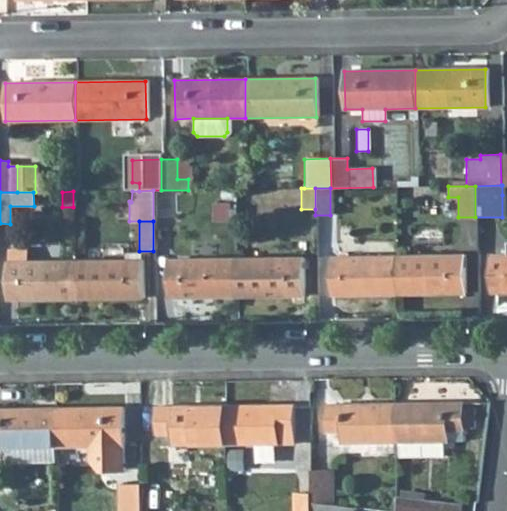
[(7,262),(27,262),(27,249),(7,249),(7,262)]
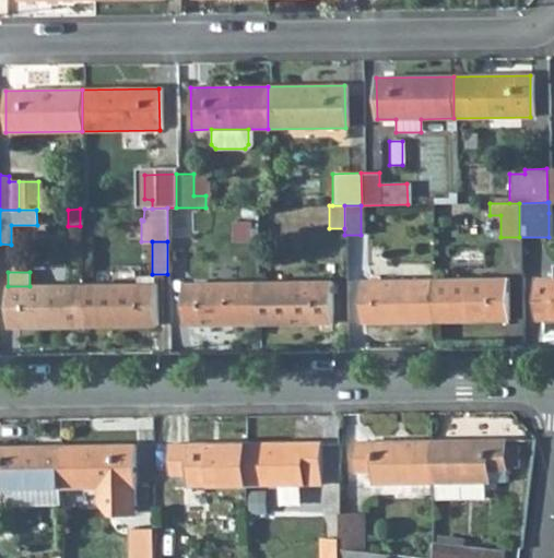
[(553,319),(553,277),(535,279),(535,320),(553,319)]
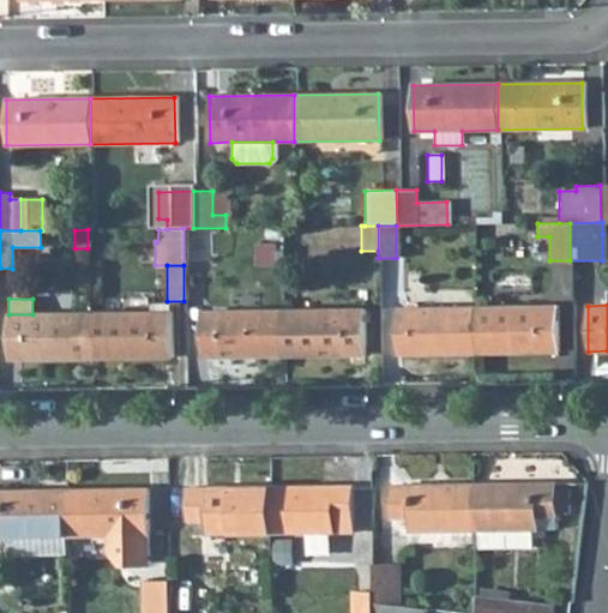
[(554,352),(554,306),(474,307),(474,353),(554,352)]
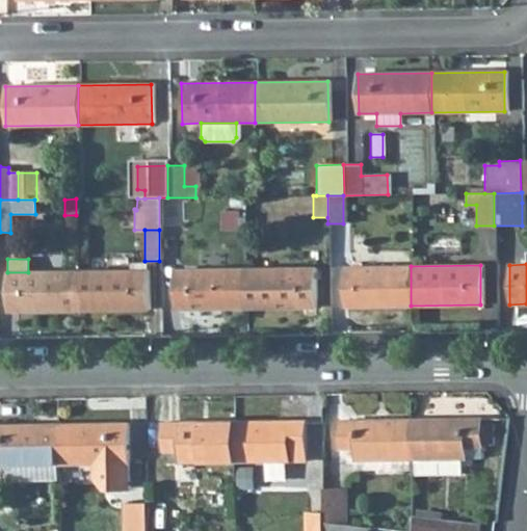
[(411,306),(411,266),(342,267),(342,307),(411,306)]
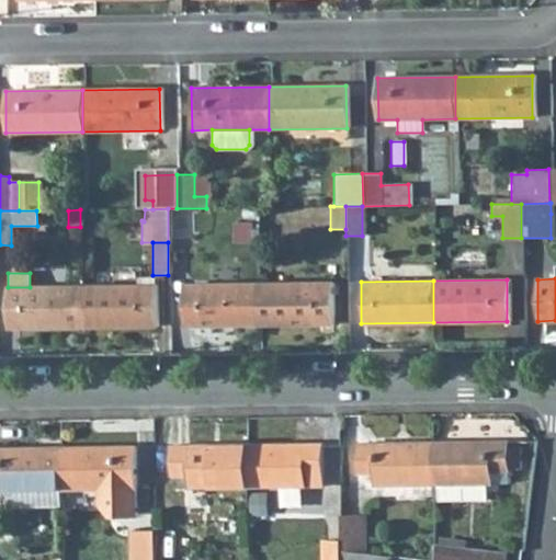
[(257,326),(257,283),(184,285),(184,327),(257,326)]
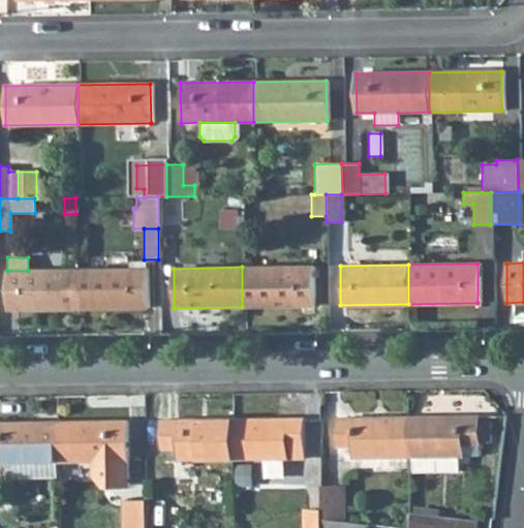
[(311,306),(311,267),(242,267),(242,307),(311,306)]
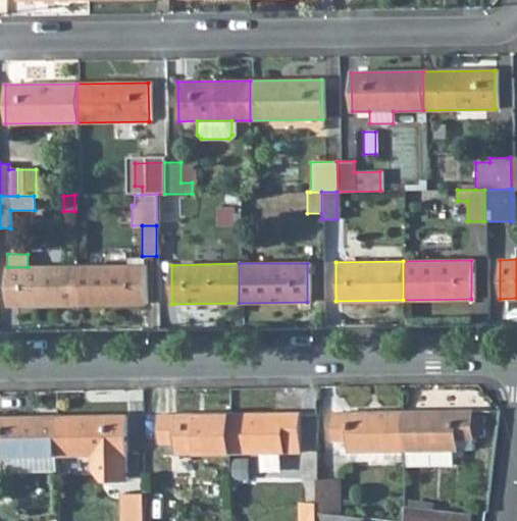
[(143,304),(143,265),(74,266),(74,305),(143,304)]
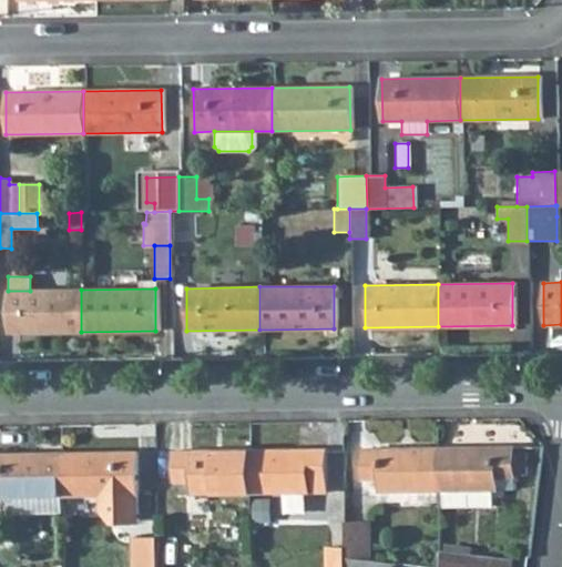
[(81,332),(81,290),(30,291),(8,291),(8,333),(81,332)]
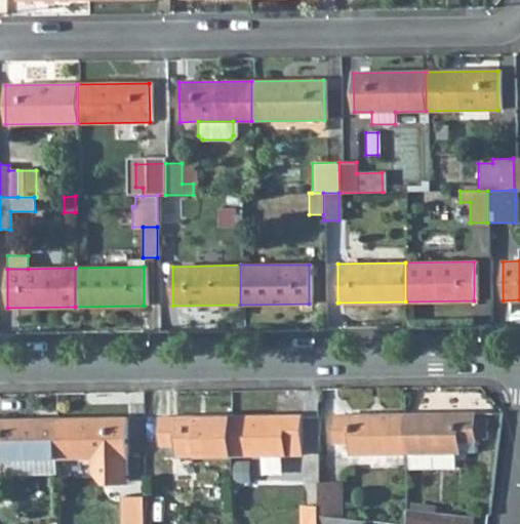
[(473,413),(403,414),(403,454),(407,454),(453,453),(472,452),(472,440),(483,440),(483,419),(473,419),(473,413)]
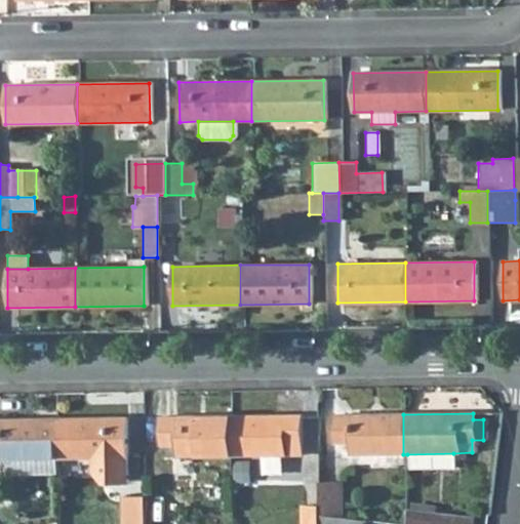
[(349,455),(403,454),(403,414),(333,416),(333,444),(349,444),(349,455)]
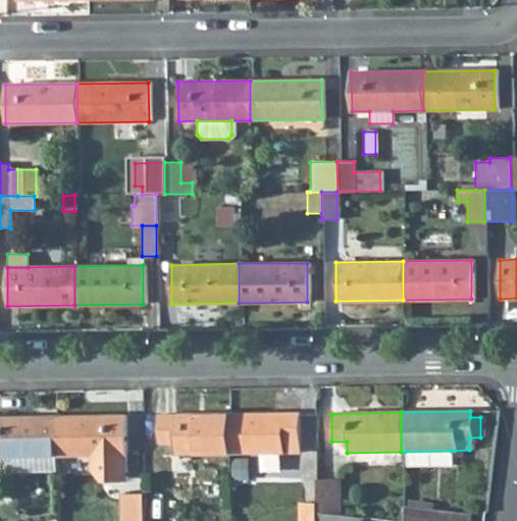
[(296,415),(226,416),(227,455),(248,455),(297,455),(296,415)]
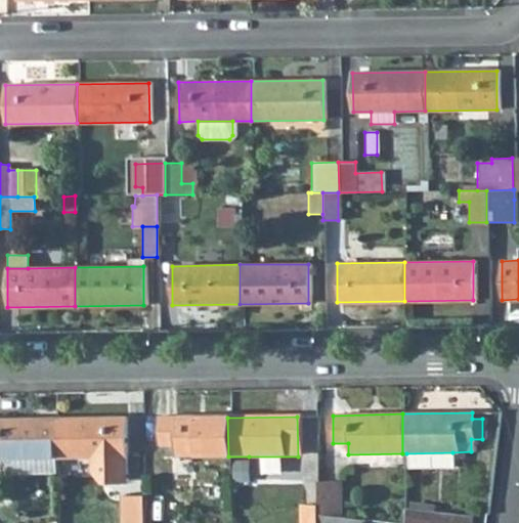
[(173,458),(228,456),(227,418),(159,419),(159,447),(173,447),(173,458)]
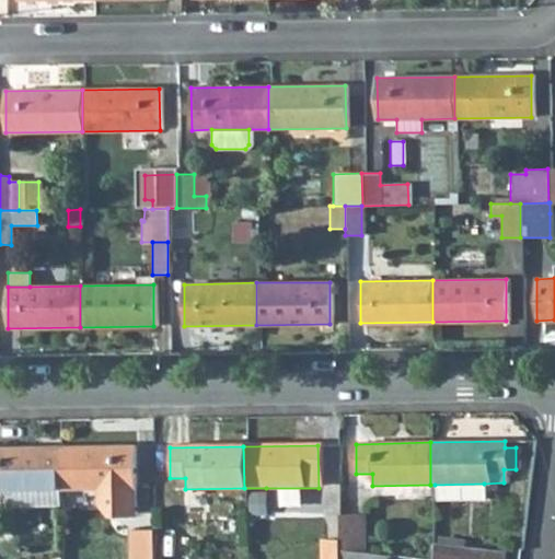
[(133,447),(58,449),(58,490),(97,490),(97,505),(108,516),(134,516),(133,447)]
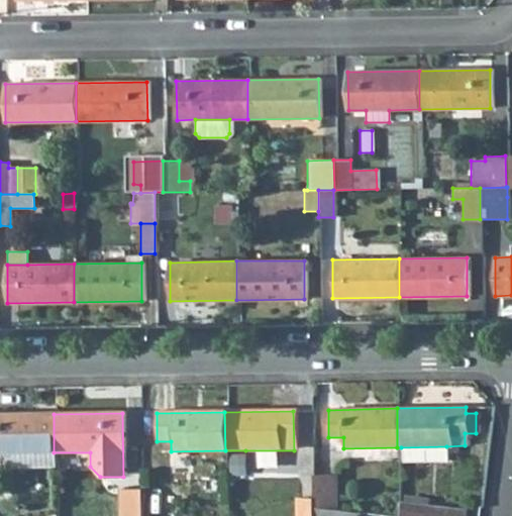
[(53,452),(54,452),(54,414),(0,414),(0,453),(1,453),(53,452)]
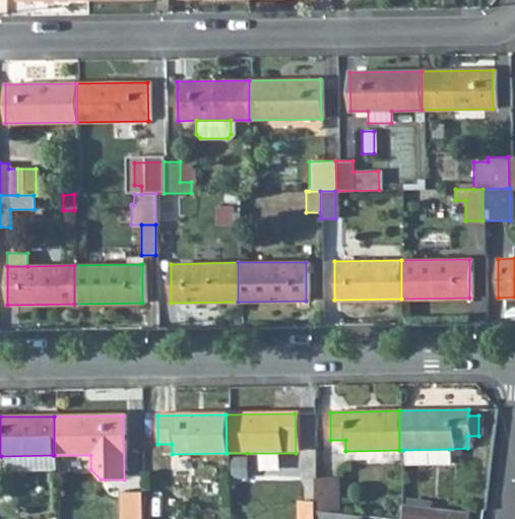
[(157,444),(157,454),(172,454),(172,444),(157,444)]
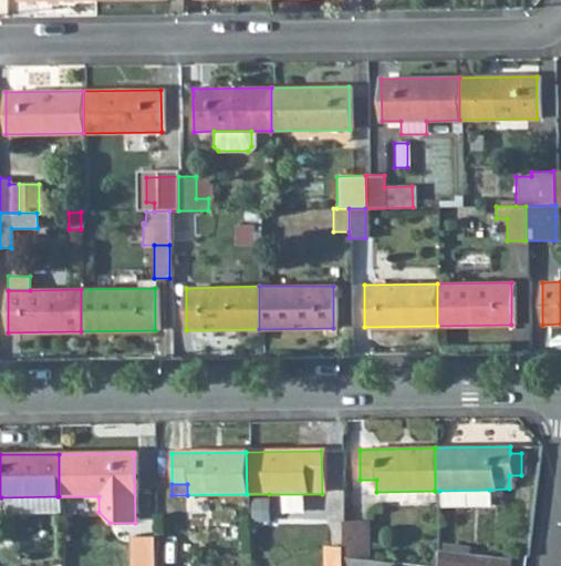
[(439,491),(439,502),(489,500),(489,490),(439,491)]
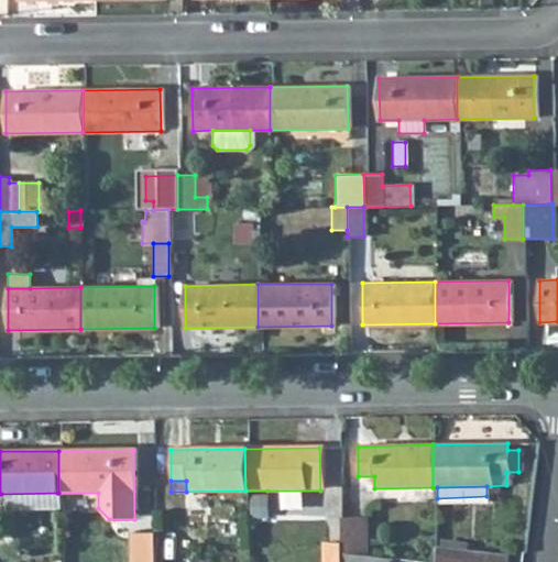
[(245,491),(245,517),(267,517),(267,491),(245,491)]
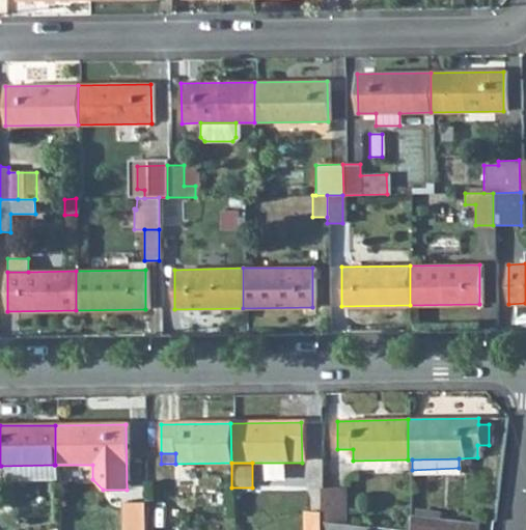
[(1,466),(9,479),(47,479),(54,465),(1,466)]
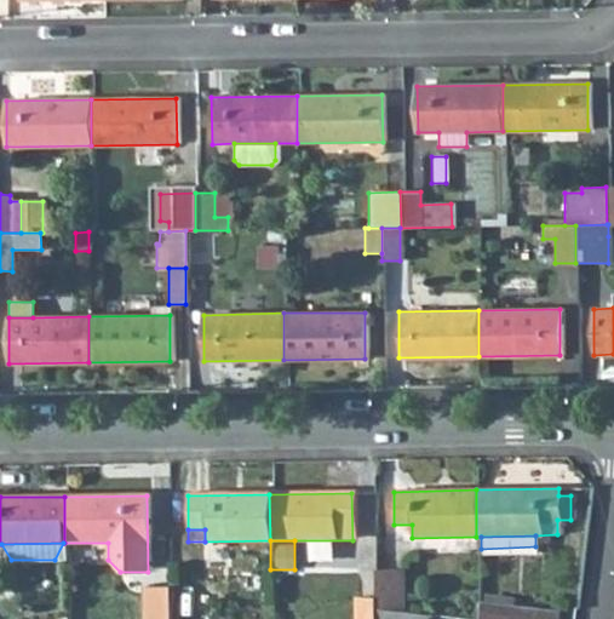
[(374,572),(374,600),(374,609),(401,613),(401,572),(374,572)]
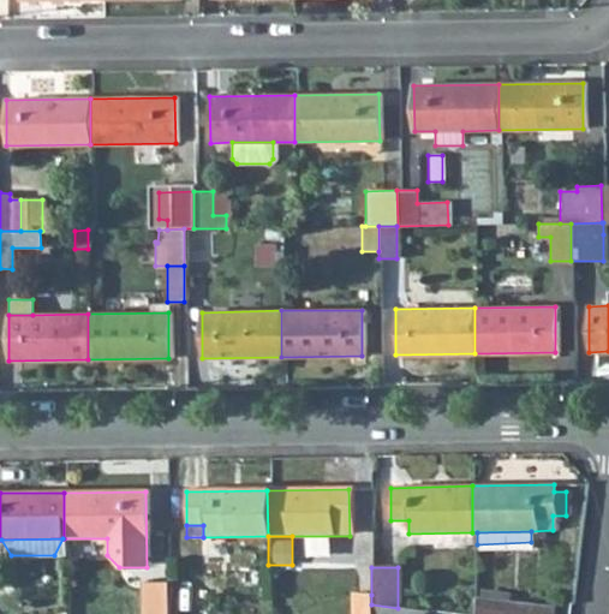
[(141,584),(141,613),(166,613),(167,583),(141,584)]
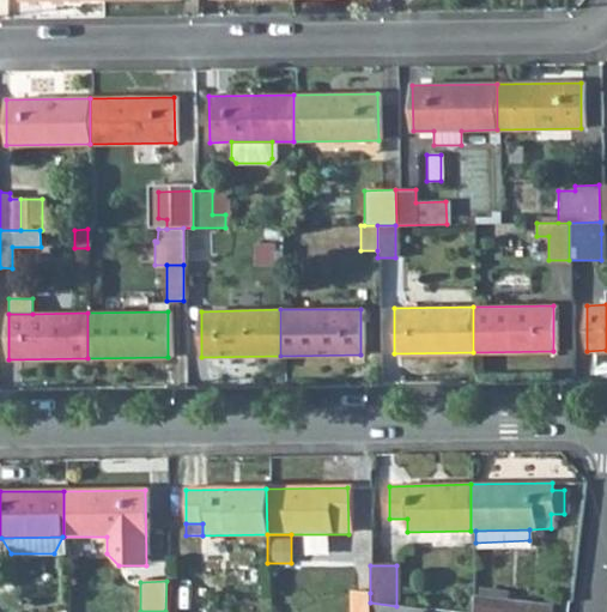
[(370,611),(370,603),(370,593),(352,593),(351,611),(370,611)]
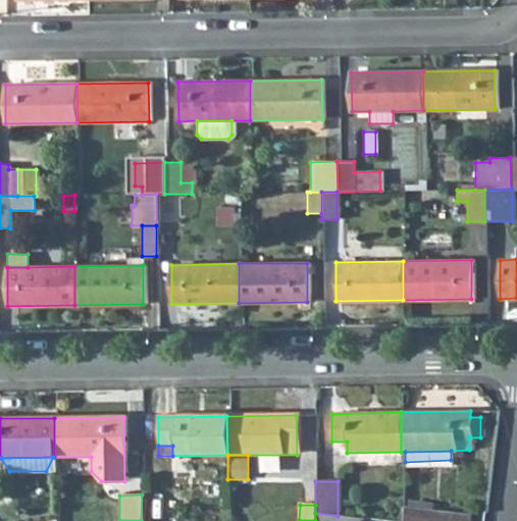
[(402,508),(401,520),(466,520),(467,516),(402,508)]
